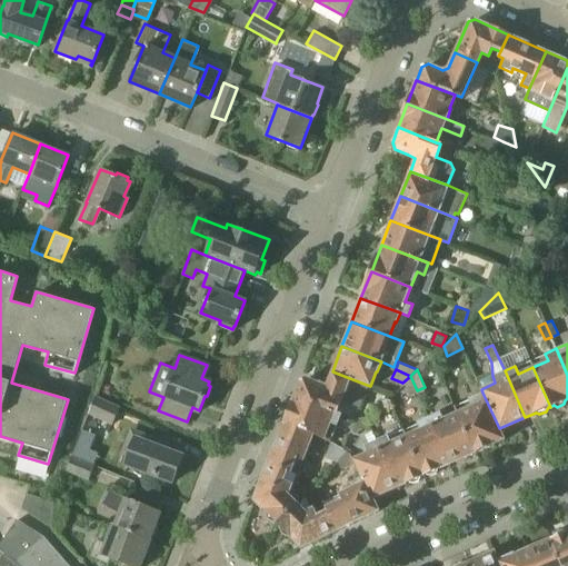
[(367,385),(332,371),(327,385),(320,383),(319,384),(307,378),(300,380),(295,395),(337,411),(341,399),(359,406),(367,385)]
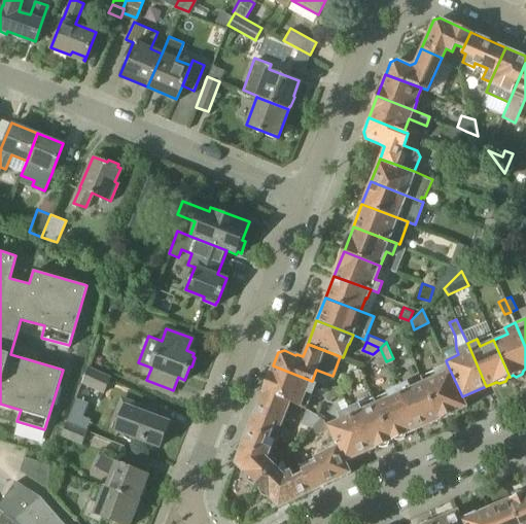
[(378,364),(386,361),(380,348),(373,354),(374,355),(378,364)]
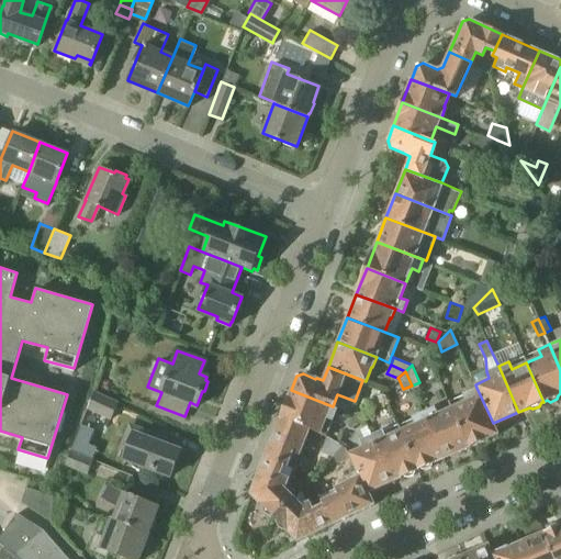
[(467,400),(452,406),(470,446),(487,437),(485,433),(495,428),(493,423),(477,388),(463,393),(467,400)]
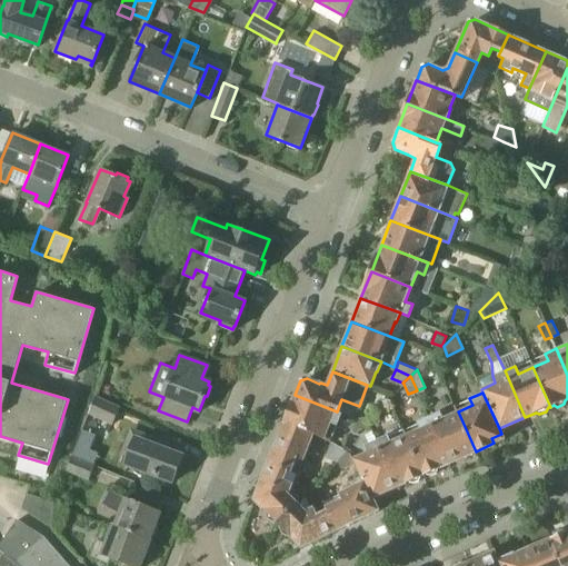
[(87,411),(111,423),(119,406),(95,395),(87,411)]
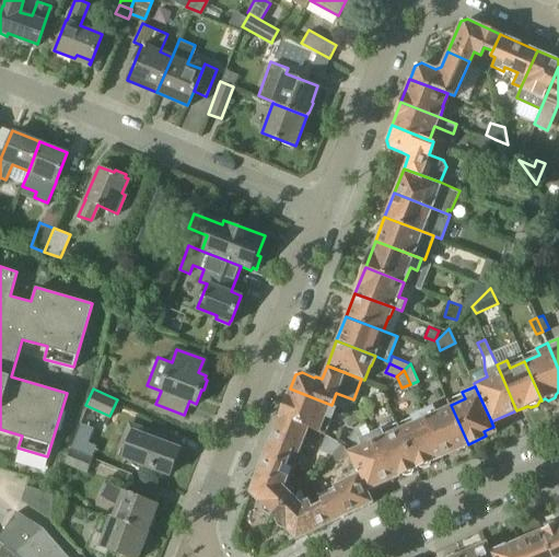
[(336,406),(332,405),(290,389),(280,415),(307,426),(318,430),(324,415),(332,418),(336,406)]
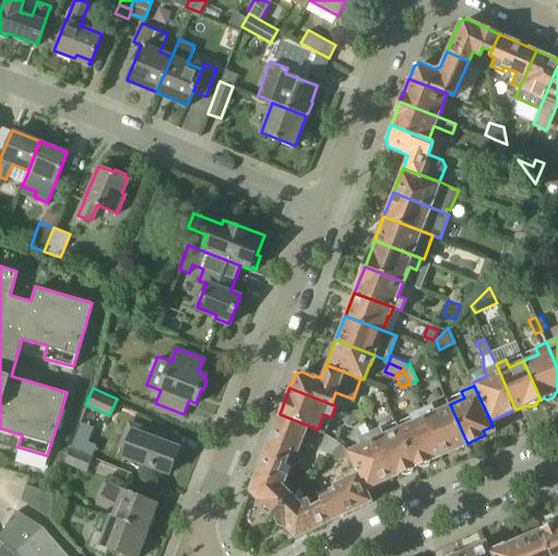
[(369,404),(359,409),(363,417),(372,413),(369,404)]
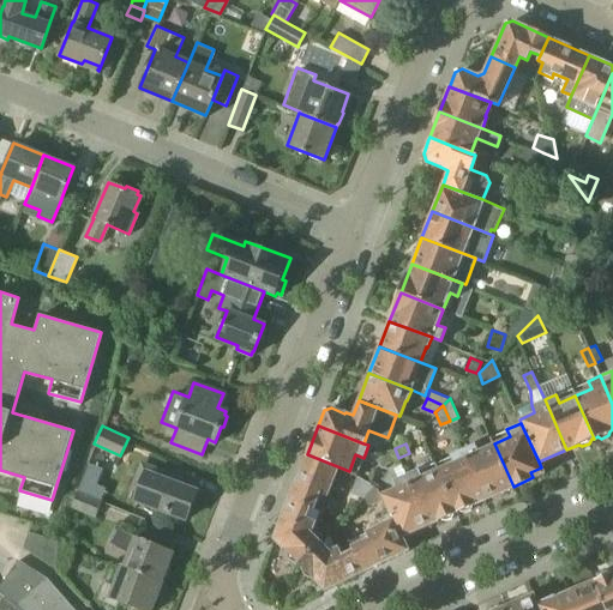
[(514,487),(494,444),(479,451),(475,444),(463,448),(485,499),(514,487)]
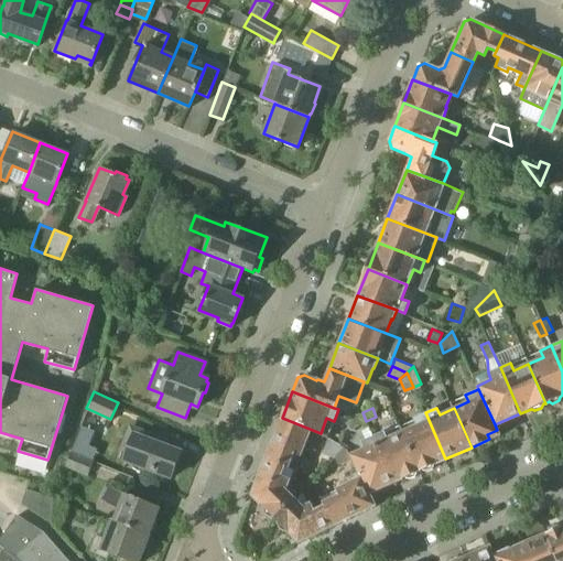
[(352,414),(347,427),(354,429),(356,425),(359,423),(366,421),(363,412),(352,414)]
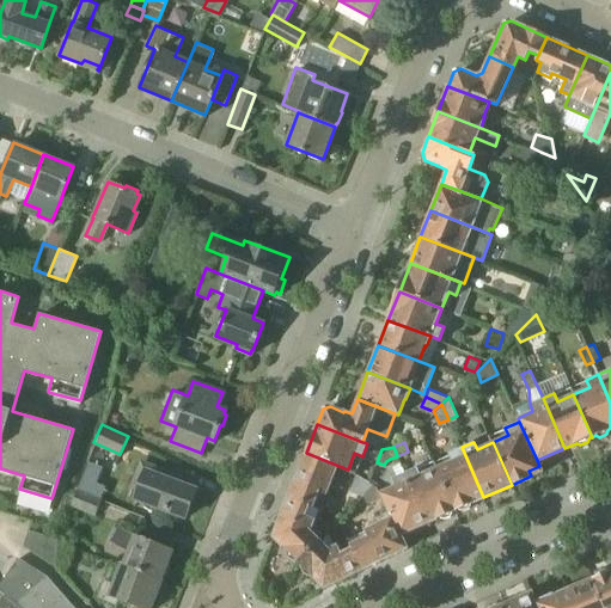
[(471,503),(483,497),(462,447),(448,453),(452,460),(437,467),(456,510),(458,508),(463,509),(469,507),(471,503)]
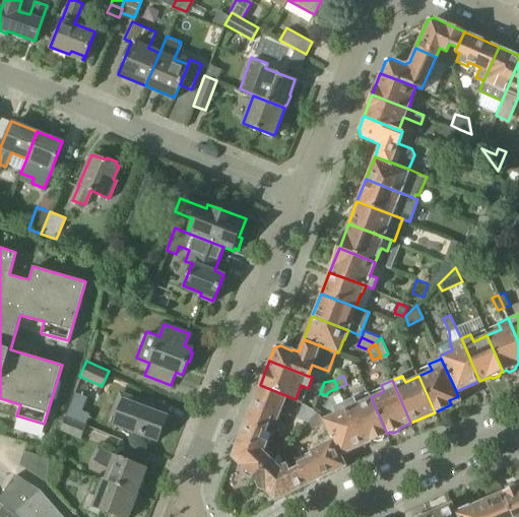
[(276,419),(285,395),(260,385),(245,423),(262,430),(271,434),(271,433),(266,431),(271,417),(276,419)]
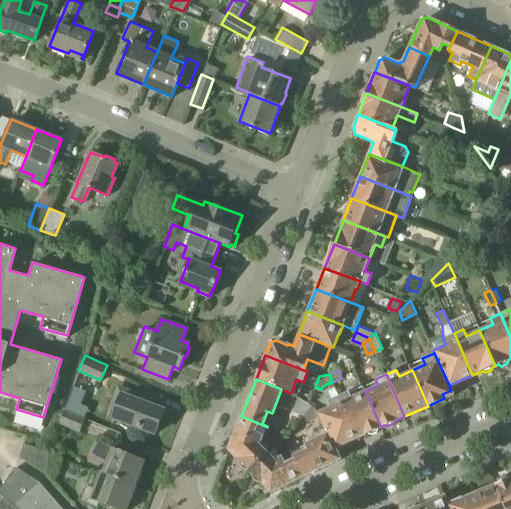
[(381,427),(365,391),(352,397),(349,391),(339,396),(357,437),(368,433),(371,434),(377,431),(378,428),(381,427)]
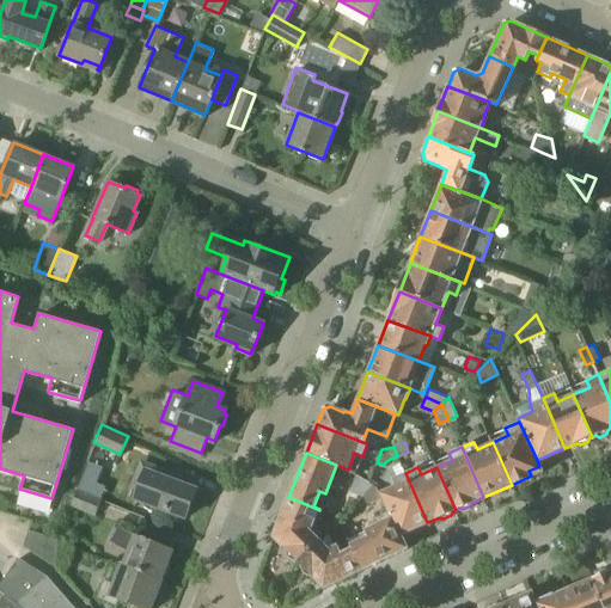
[(145,471),(135,497),(185,516),(195,489),(177,483),(179,476),(163,470),(160,476),(145,471)]
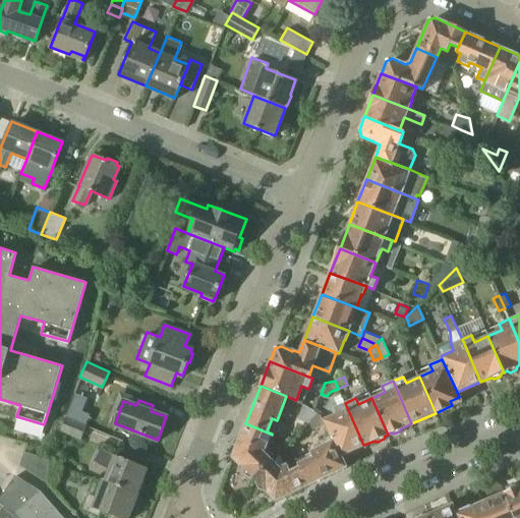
[(302,403),(297,416),(309,420),(316,412),(302,403)]
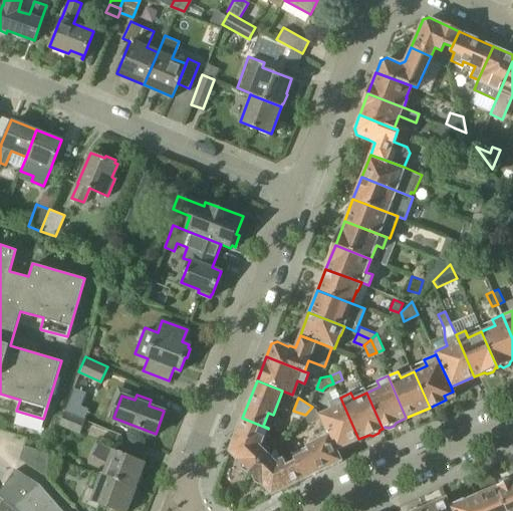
[(358,439),(340,398),(329,402),(332,408),(318,415),(319,418),(328,435),(335,450),(336,449),(358,439)]
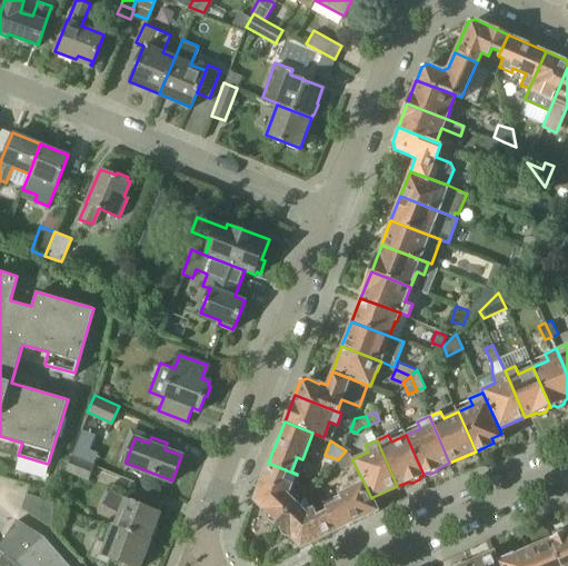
[(346,450),(338,459),(341,468),(354,463),(352,459),(349,453),(346,450)]
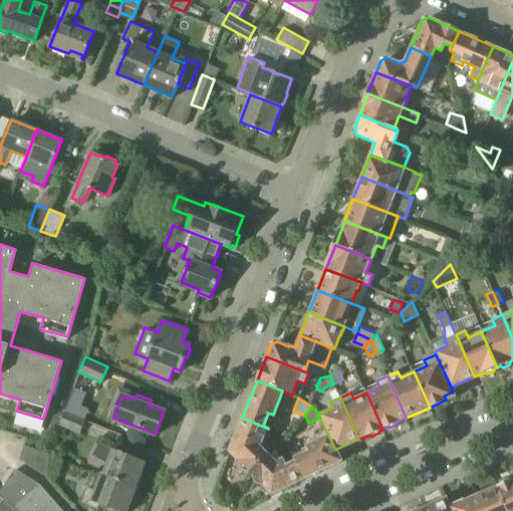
[(63,411),(58,424),(80,432),(85,419),(63,411)]
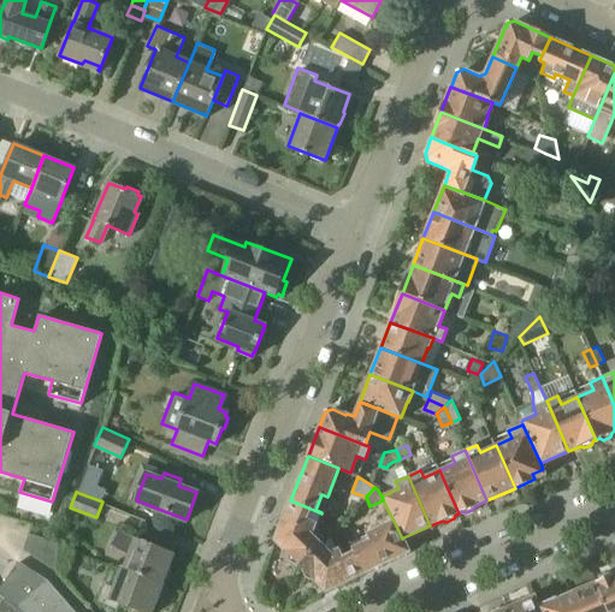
[(307,518),(311,509),(290,500),(275,540),(300,564),(321,544),(312,534),(315,522),(307,518)]
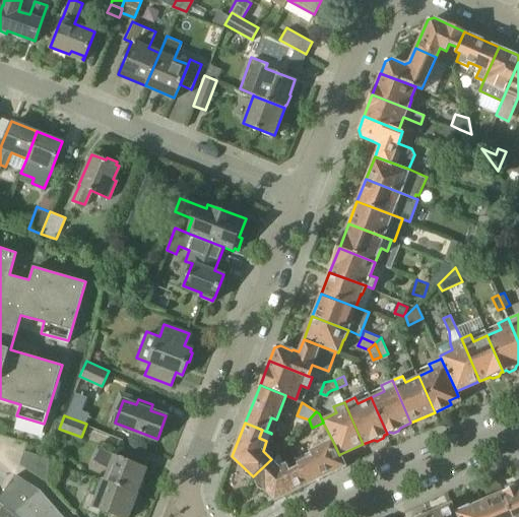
[(345,465),(340,454),(339,455),(332,440),(310,451),(313,457),(299,463),(296,457),(295,457),(296,459),(300,467),(299,467),(307,483),(345,465)]
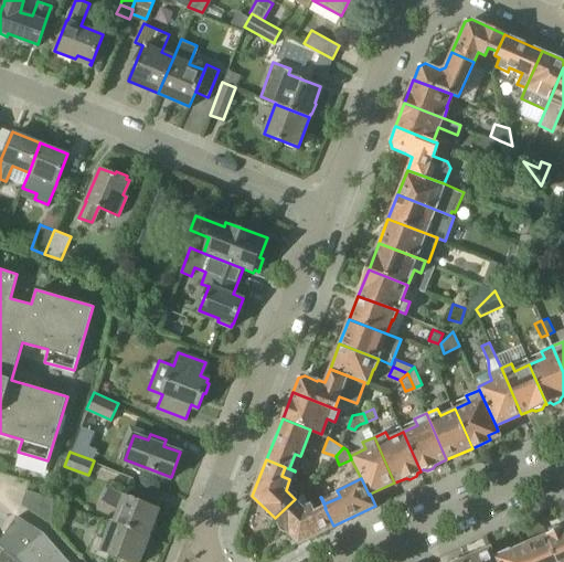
[(119,522),(149,534),(159,508),(124,494),(124,495),(108,487),(102,498),(124,510),(119,522)]
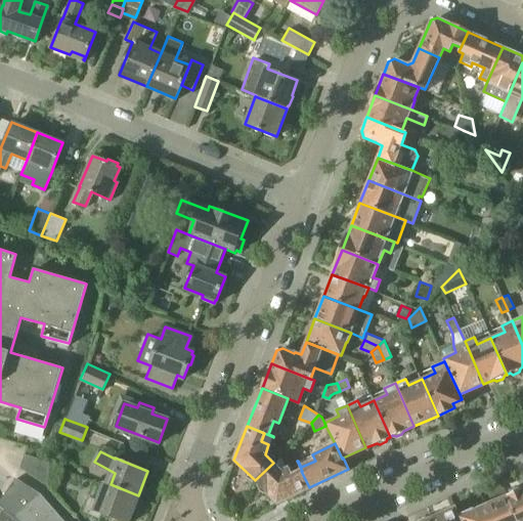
[(20,466),(48,483),(50,461),(25,453),(20,466)]
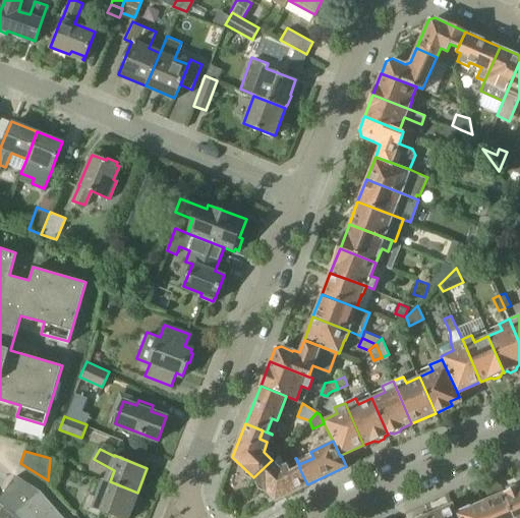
[(307,484),(299,468),(300,468),(296,460),(287,465),(280,468),(272,460),(253,477),(276,500),(307,484)]
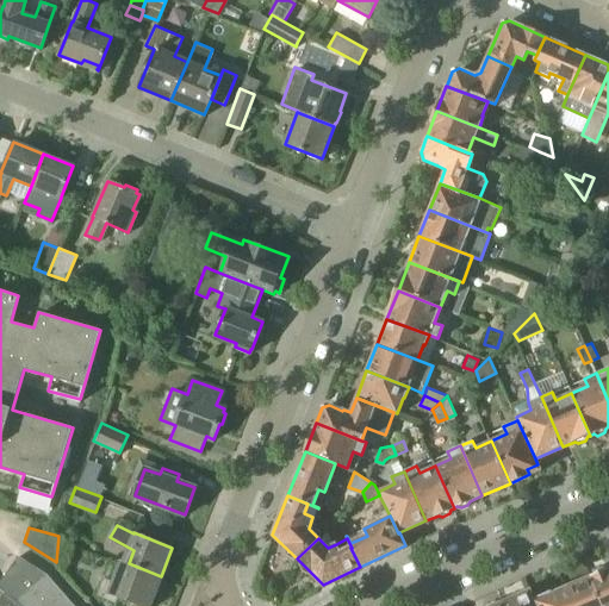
[(75,605),(47,573),(18,555),(0,581),(0,588),(5,592),(23,605),(75,605)]
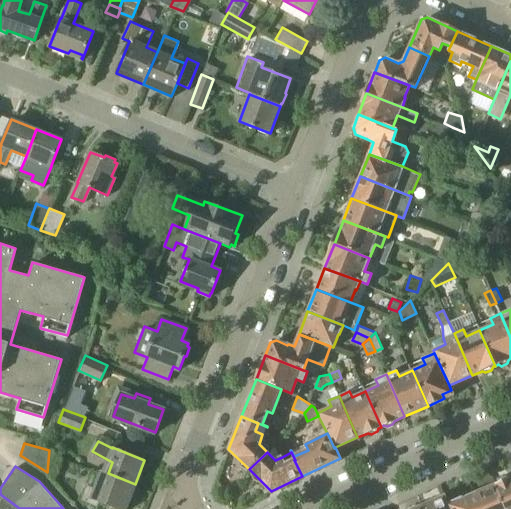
[(108,473),(102,470),(95,487),(86,483),(80,499),(97,506),(99,501),(120,508),(125,508),(135,484),(108,473)]
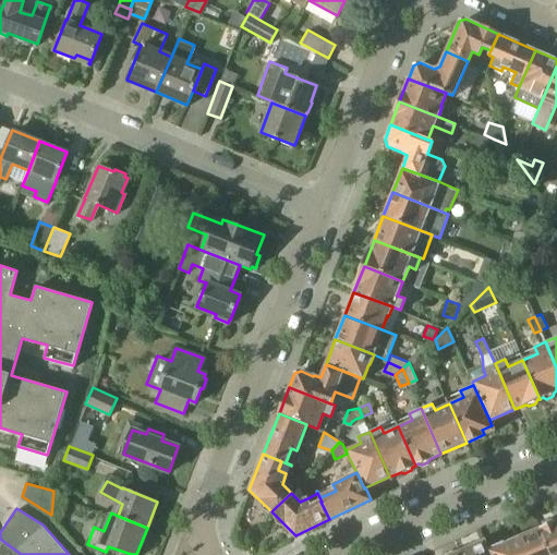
[(556,554),(556,519),(555,520),(551,519),(542,522),(541,527),(539,528),(551,554),(556,554)]
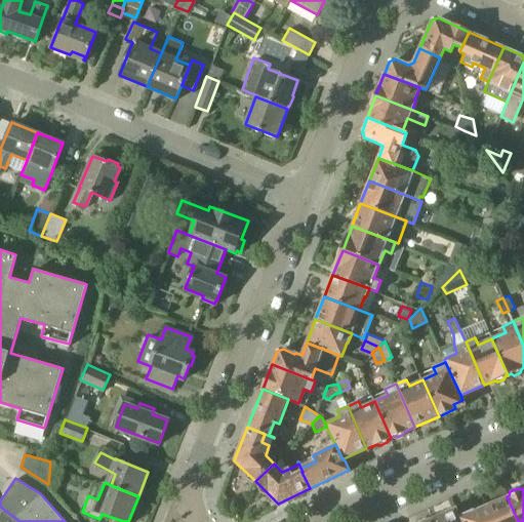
[(518,521),(507,496),(484,506),(490,521),(518,521)]
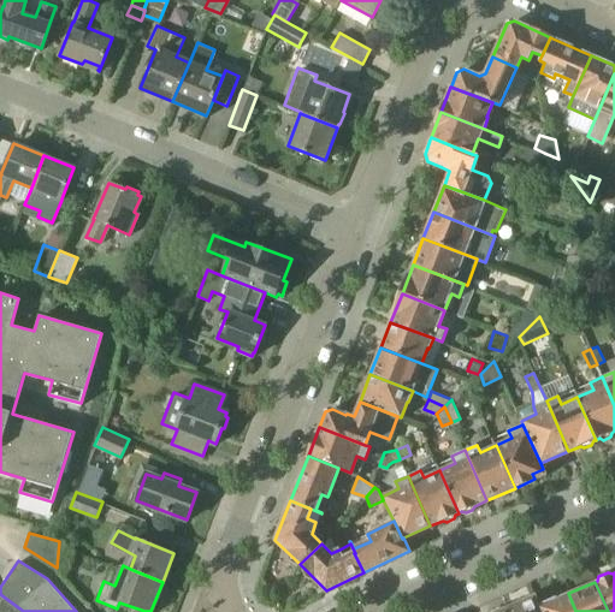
[(575,611),(568,593),(557,598),(556,596),(539,604),(538,605),(540,611),(575,611)]
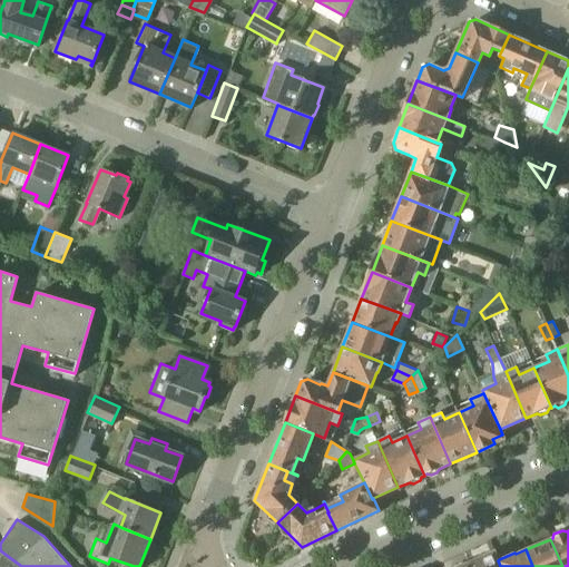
[(499,559),(494,550),(469,563),(470,566),(500,566),(498,560),(499,559)]
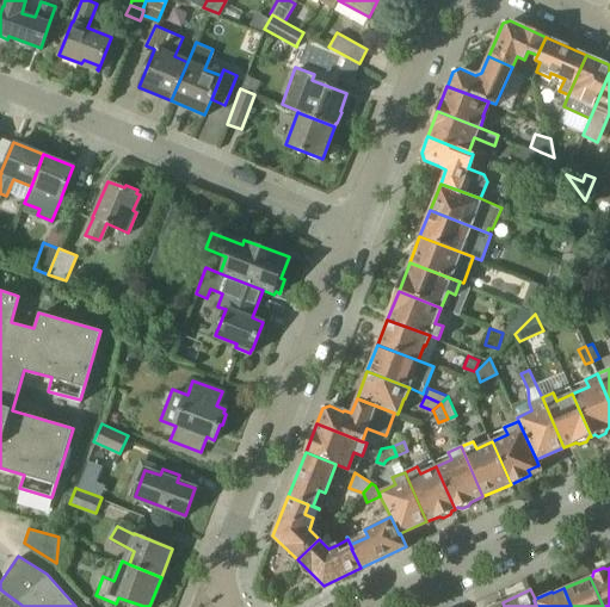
[(23,606),(5,593),(0,598),(0,606),(23,606)]
